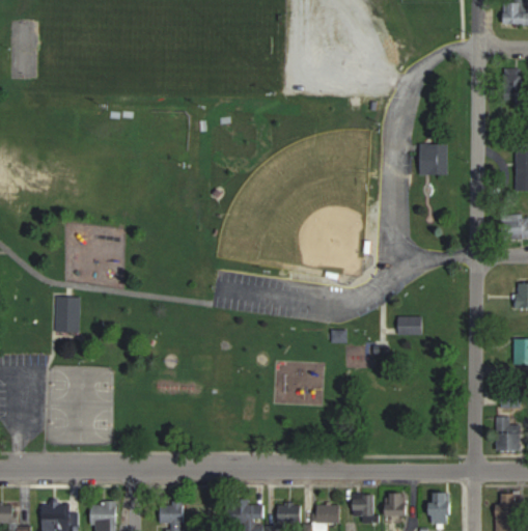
[(503,0),(504,25),(527,24),(527,11),(526,11),(526,0),(503,0)]
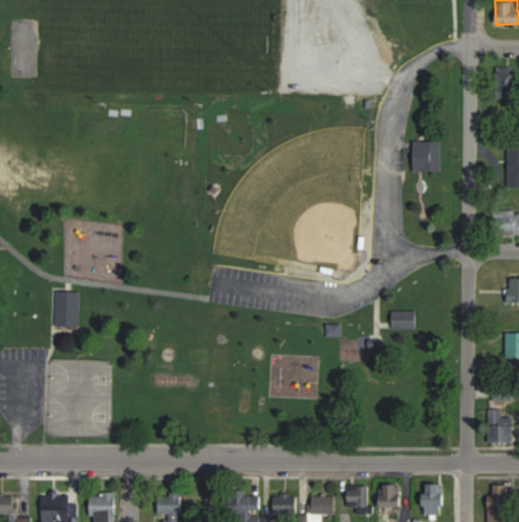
[(507,188),(518,188),(518,139),(507,140),(507,188)]
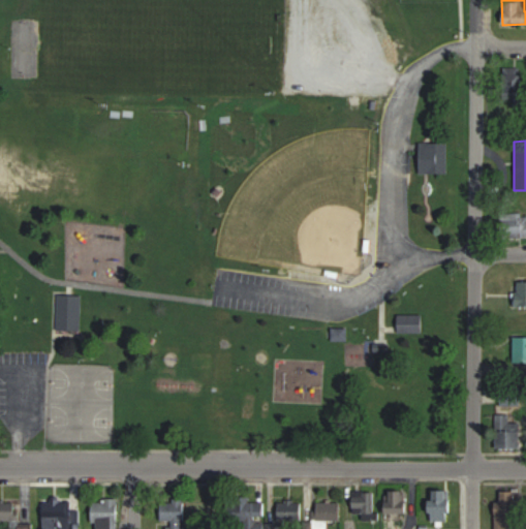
[(419,174),(445,174),(445,143),(419,143),(419,174)]
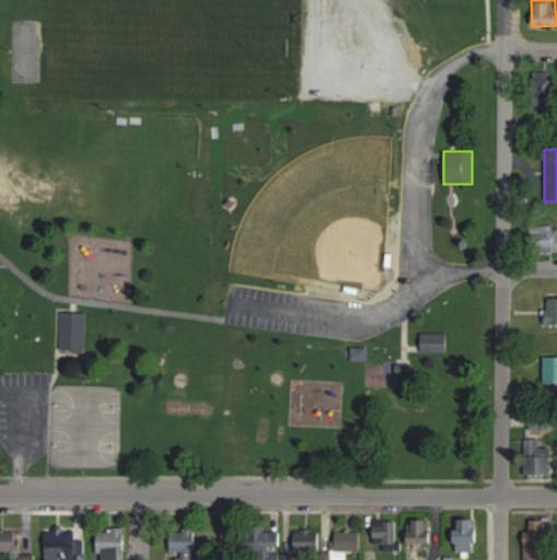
[(556,226),(530,226),(530,251),(556,249),(556,226)]
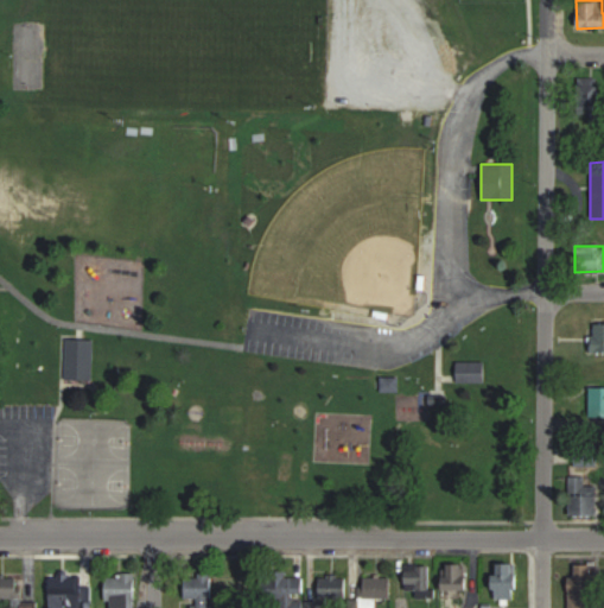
[(590,353),(603,353),(603,322),(590,323),(590,353)]
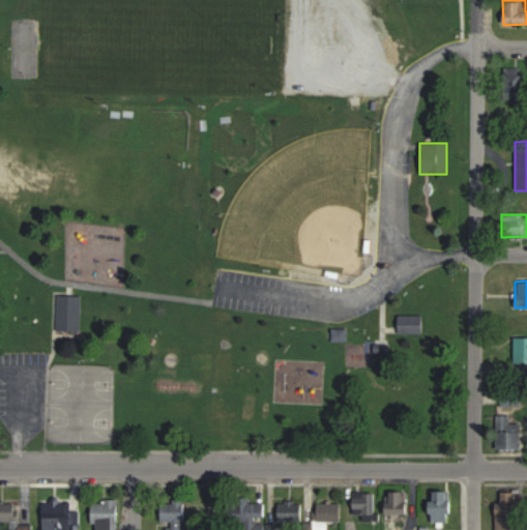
[(81,295),(55,295),(55,334),(81,334),(81,295)]
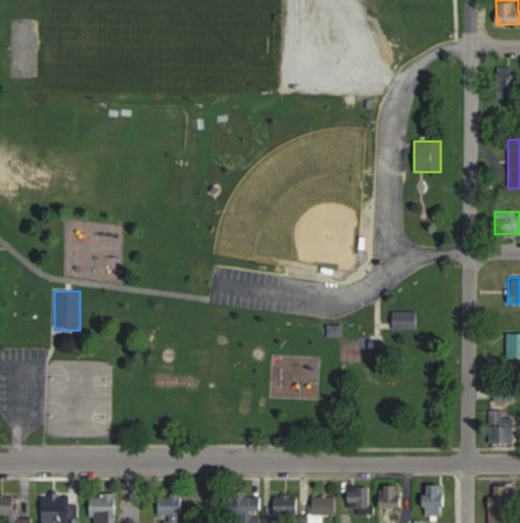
[(416,329),(416,312),(391,312),(391,329),(416,329)]
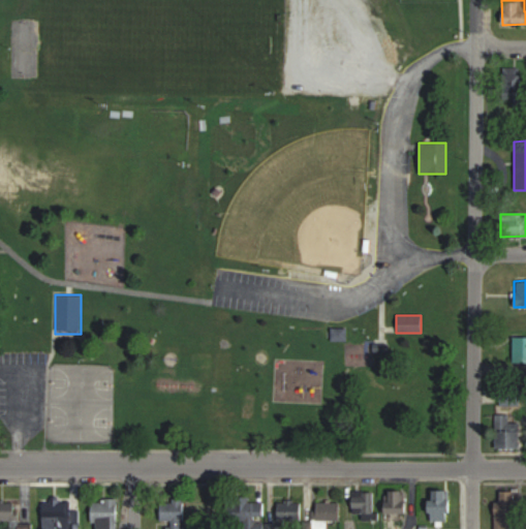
[(525,337),(512,337),(512,365),(525,365),(525,337)]
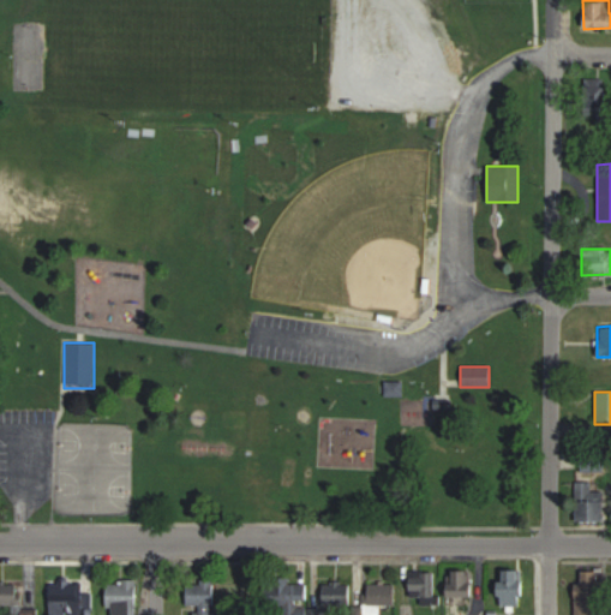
[(603,521),(603,490),(575,490),(575,521),(603,521)]
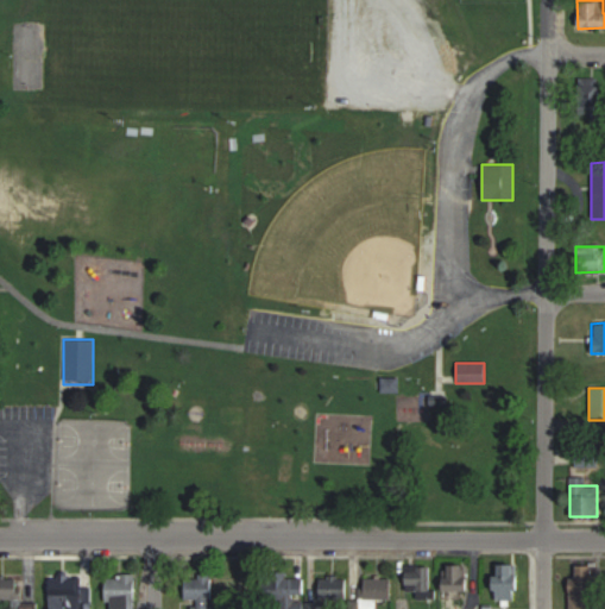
[(467,592),(467,565),(441,565),(441,592),(467,592)]
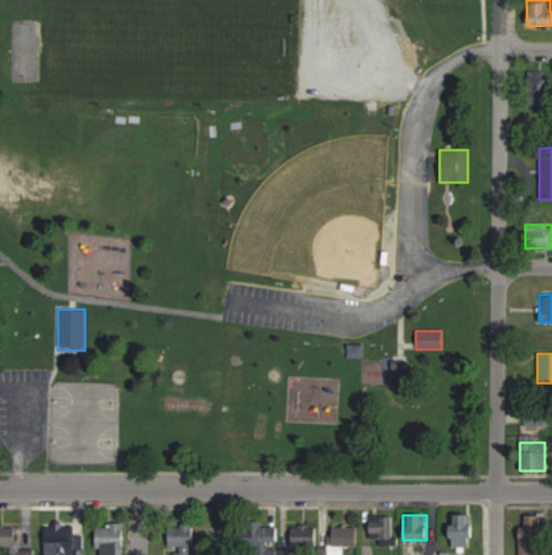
[(450,547),(471,547),(471,515),(450,515),(450,547)]
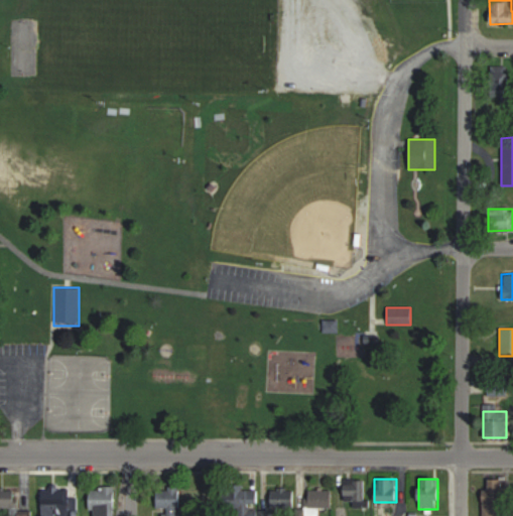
[(364,480),(342,480),(342,502),(353,502),(353,506),(364,506),(364,480)]
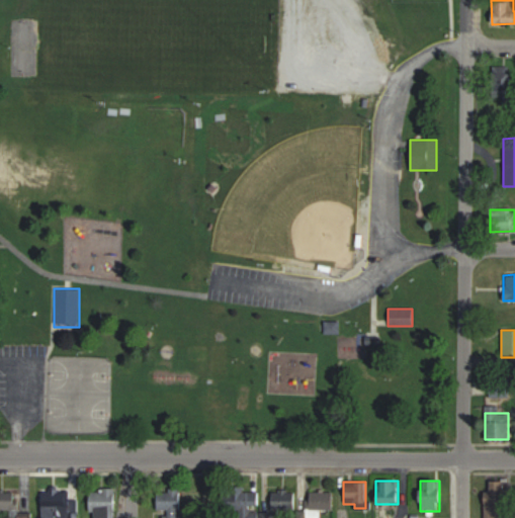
[(506,517),(506,483),(484,483),(483,517),(506,517)]
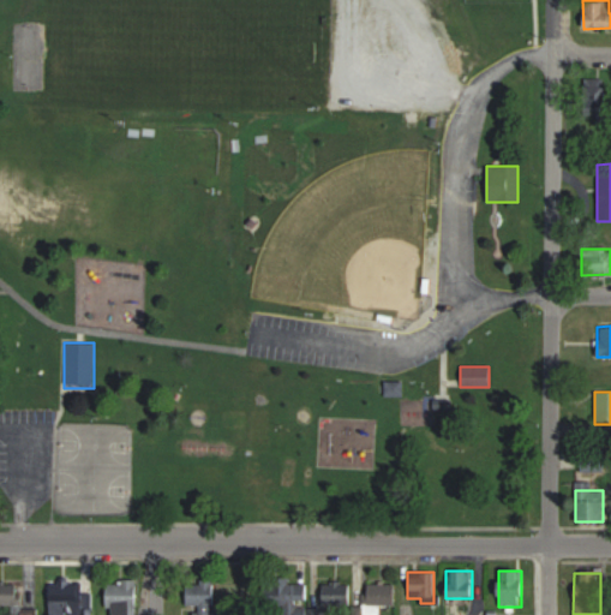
[(106,580),(105,614),(133,614),(135,580),(106,580)]
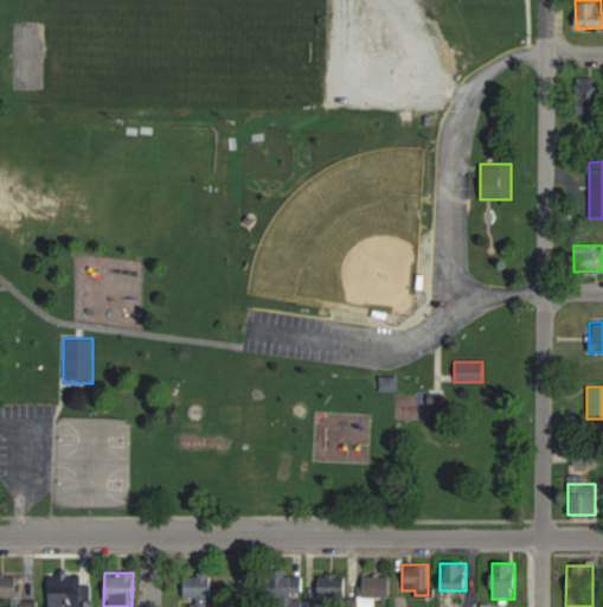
[(47,606),(87,606),(88,587),(81,588),(81,574),(47,575),(47,606)]
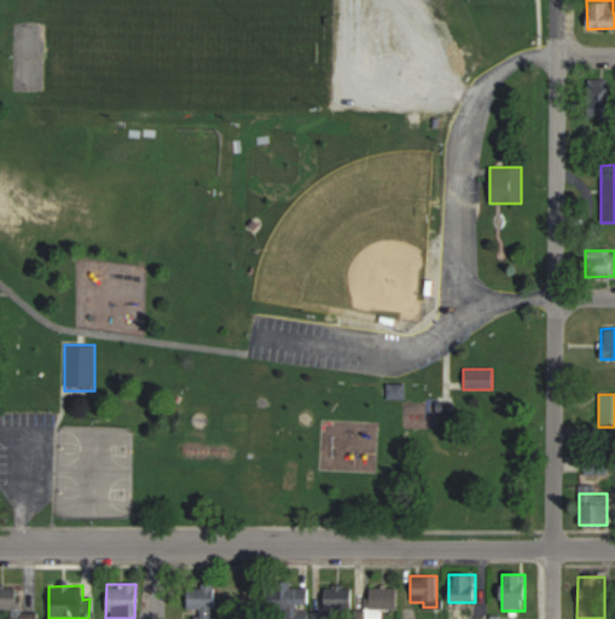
[(214,618),(215,585),(185,585),(185,618),(192,618),(191,618),(214,618)]
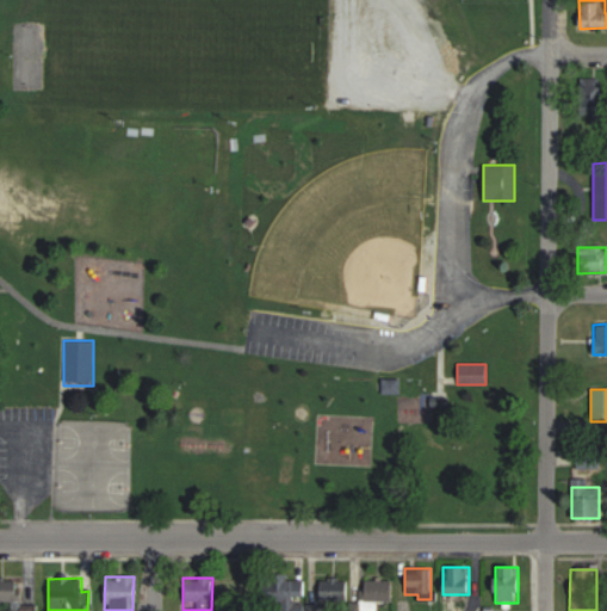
[(0,610),(18,610),(18,580),(0,580),(0,610)]
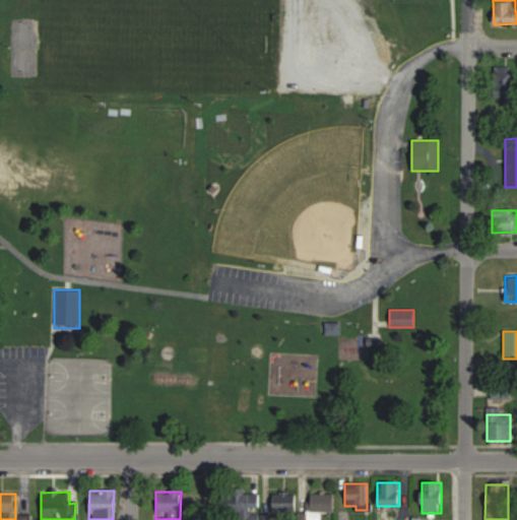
[(271,513),(296,513),(296,494),(271,494),(271,513)]
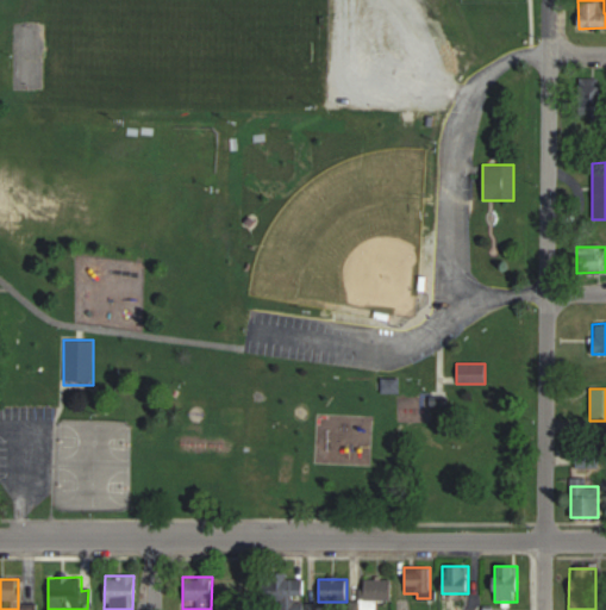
[(260,609),(286,609),(303,609),(303,580),(260,580),(260,609)]
